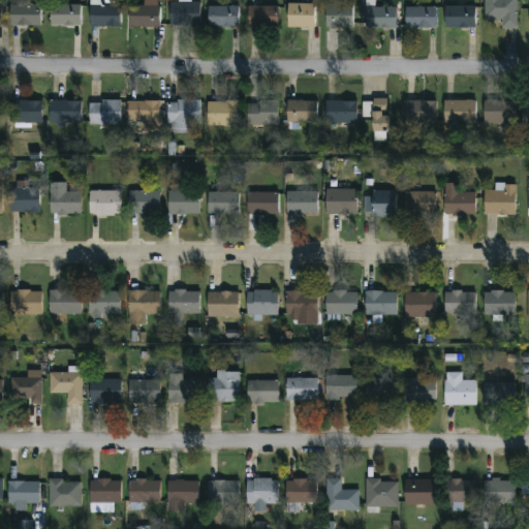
[(501,29),(501,20),(485,20),(485,0),(516,0),(516,29),(501,29)]
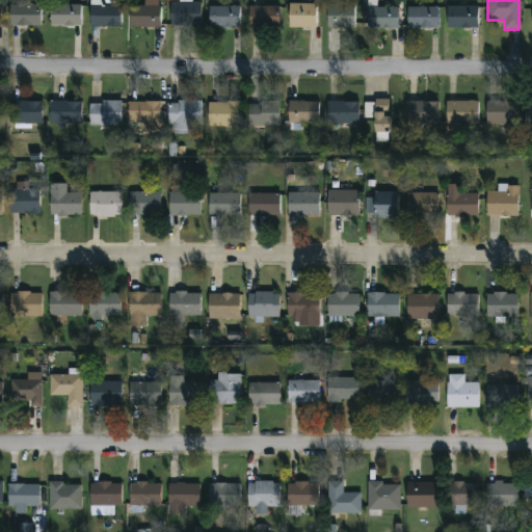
[(170,27),(170,3),(201,3),(201,27),(170,27)]
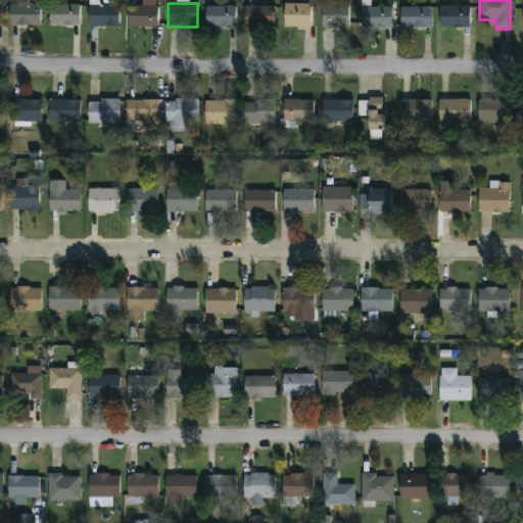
[(310,5),(310,29),(283,29),(283,5),(310,5)]
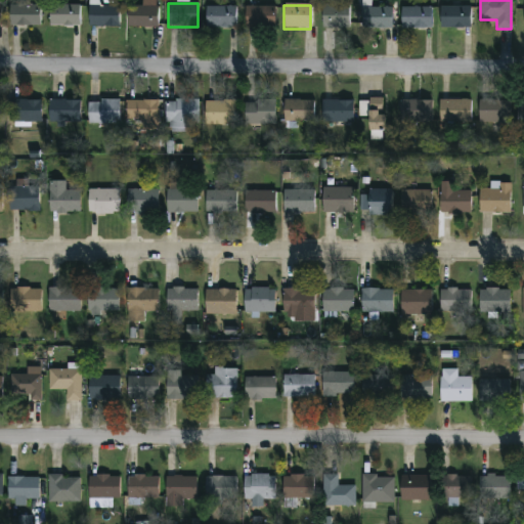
[(49,27),(49,6),(80,6),(80,27),(49,27)]
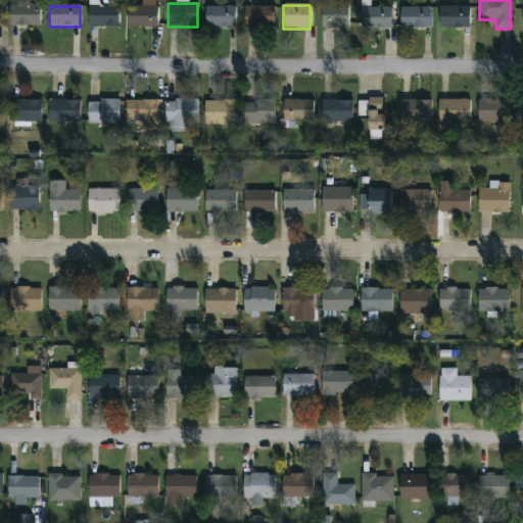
[(9,7),(40,7),(40,27),(9,27),(9,7)]
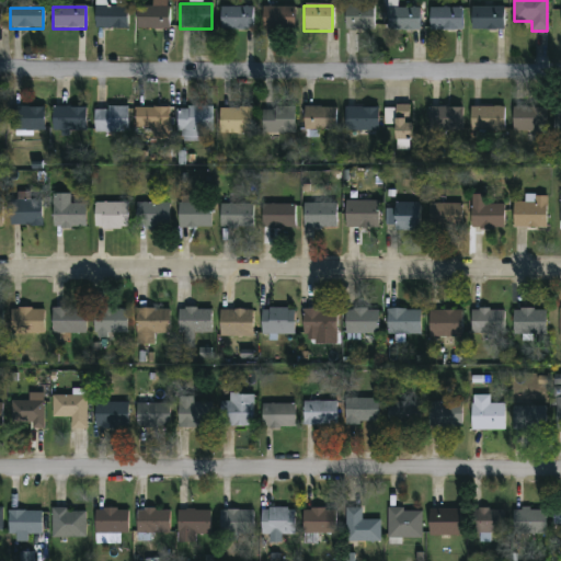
[(128,8),(128,29),(94,29),(94,8),(128,8)]
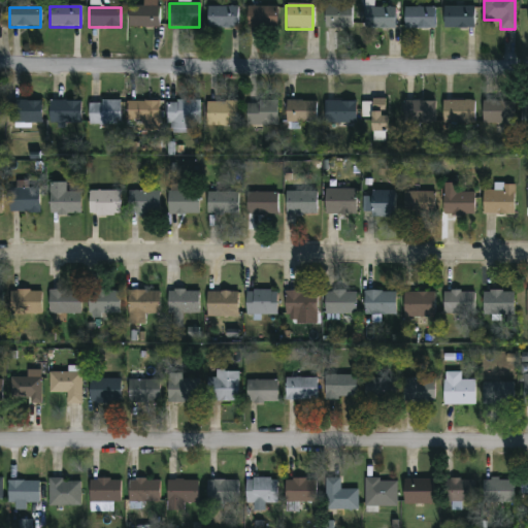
[(129,28),(129,7),(159,7),(159,28),(129,28)]
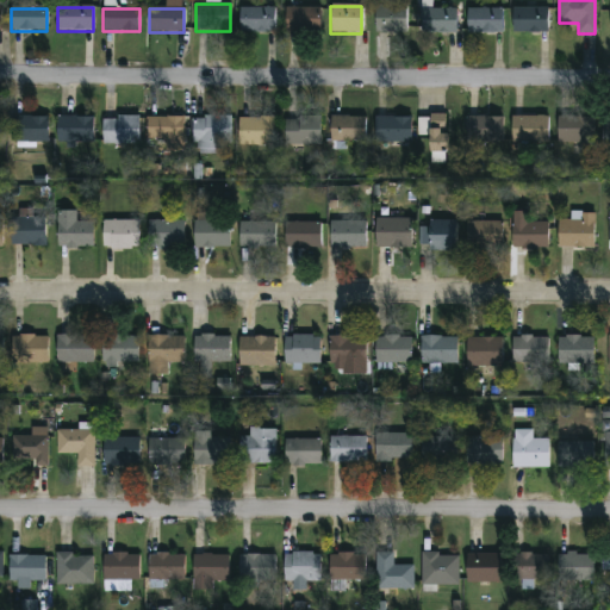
[(275,33),(240,33),(240,8),(275,8),(275,33)]
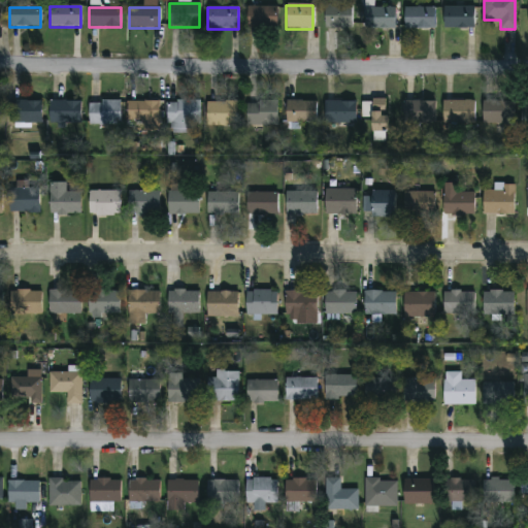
[(276,7),(276,29),(246,29),(246,7),(276,7)]
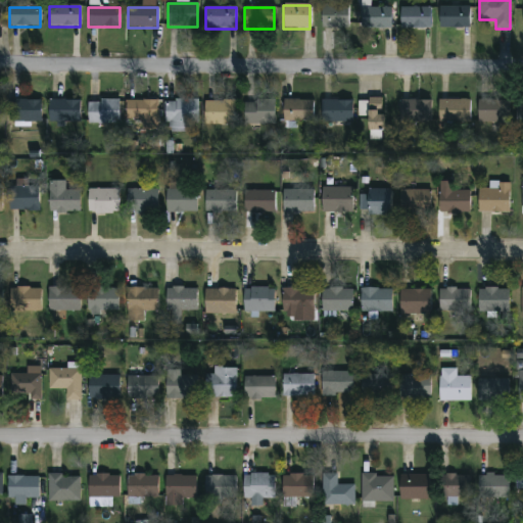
[(321,29),(321,7),(348,7),(348,29),(321,29)]
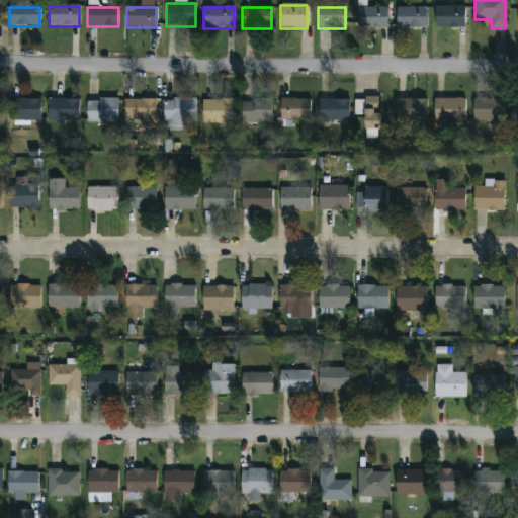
[(357,7),(387,7),(387,28),(357,28),(357,7)]
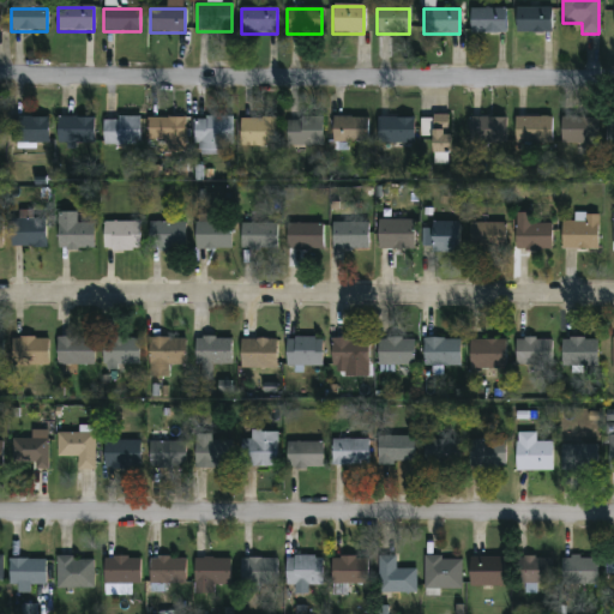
[(515,34),(515,8),(551,8),(551,34),(515,34)]
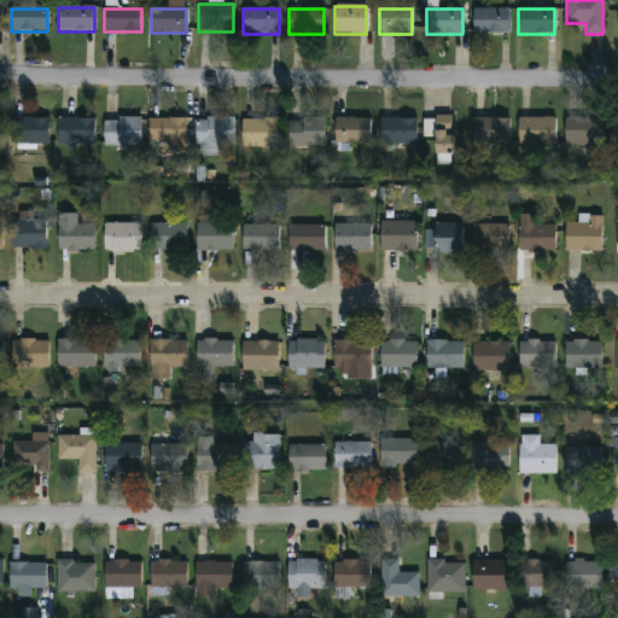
[(508,10),(508,34),(473,34),(473,10),(508,10)]
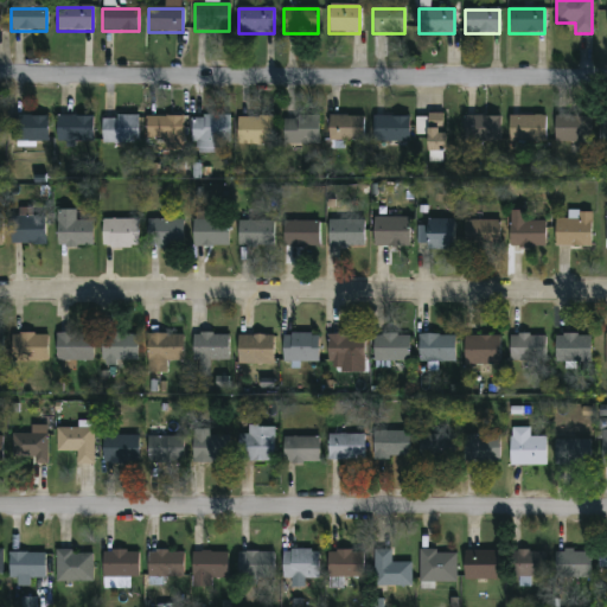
[(445,164),(427,164),(427,114),(445,114),(445,164)]
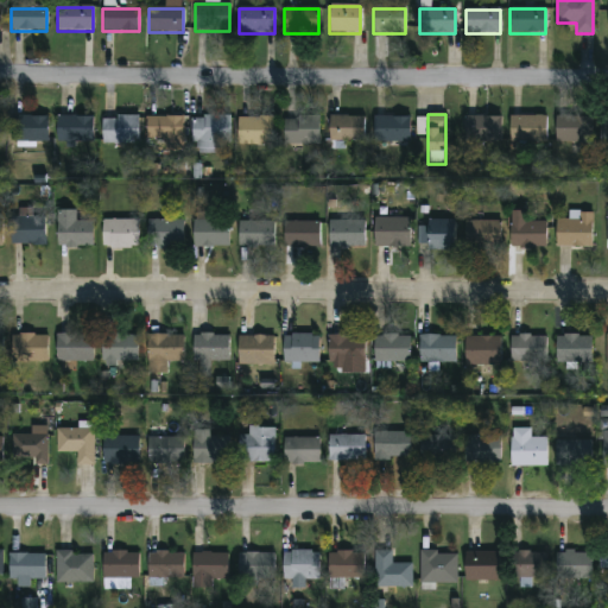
[(11,141),(11,116),(48,116),(48,141),(11,141)]
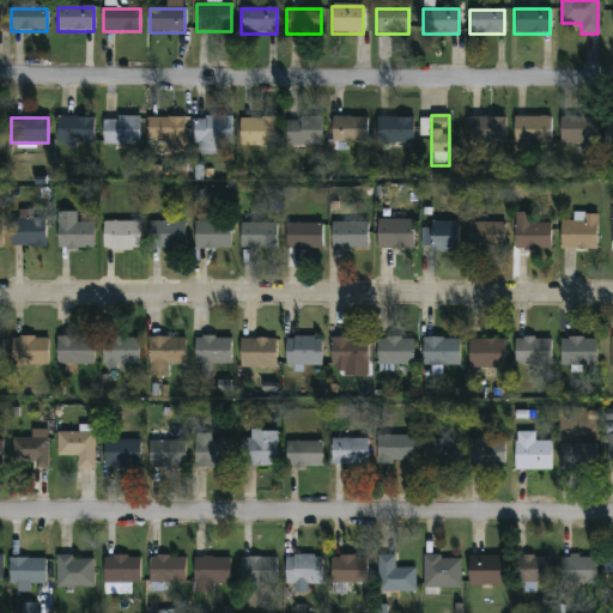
[(58,145),(58,117),(92,117),(92,145),(58,145)]
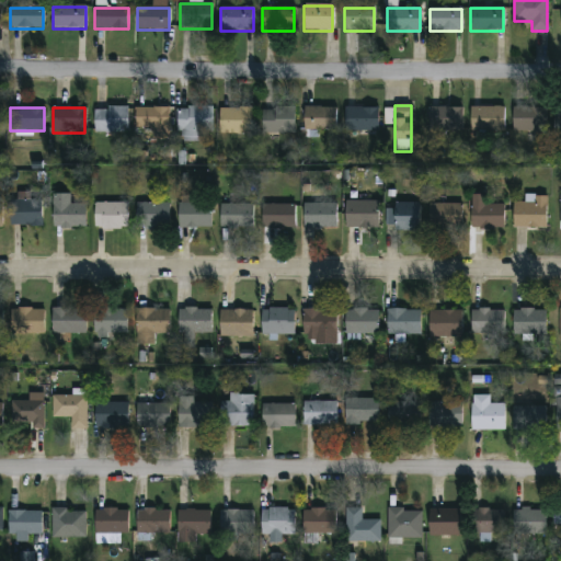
[(127,107),(127,133),(94,133),(94,107),(127,107)]
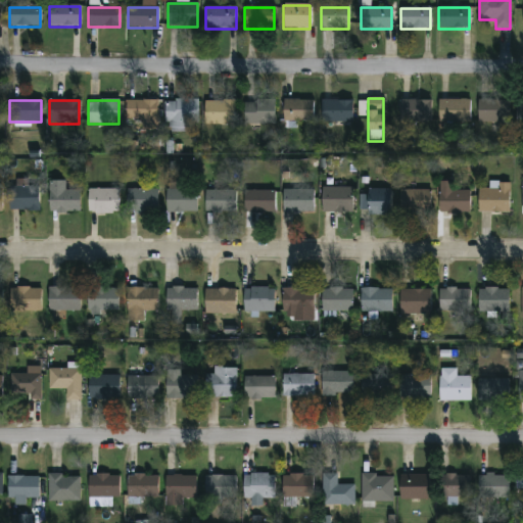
[(197,100),(197,127),(167,127),(167,100),(197,100)]
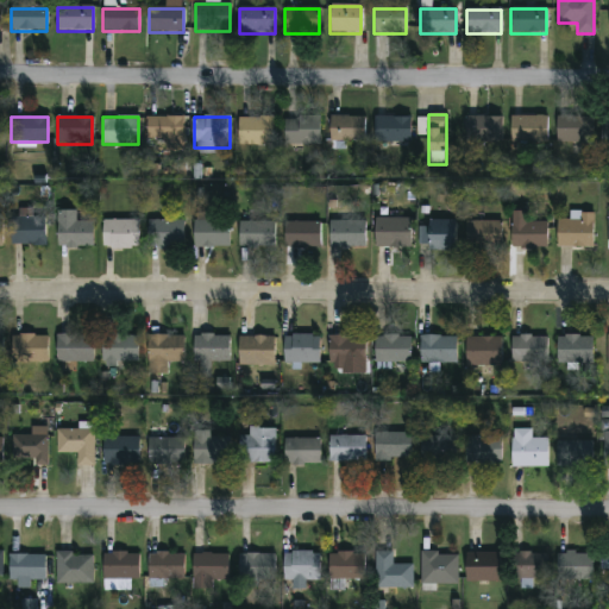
[(364,142),(330,142),(330,117),(364,117),(364,142)]
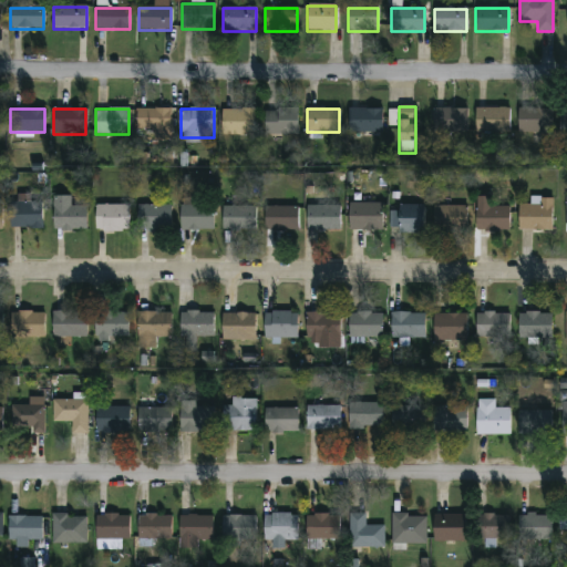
[(511,109),(511,134),(477,134),(477,109),(511,109)]
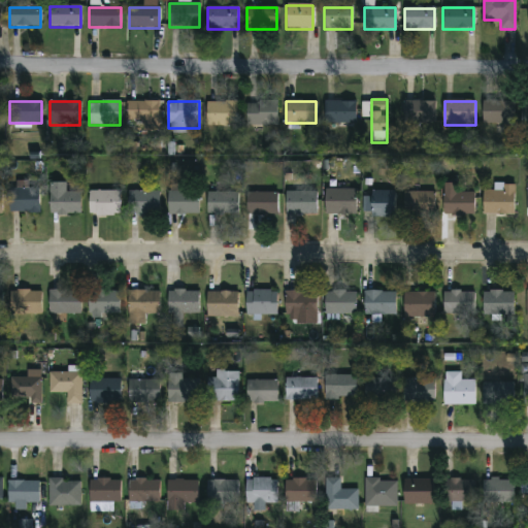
[(486,125),(486,101),(508,101),(508,125),(486,125)]
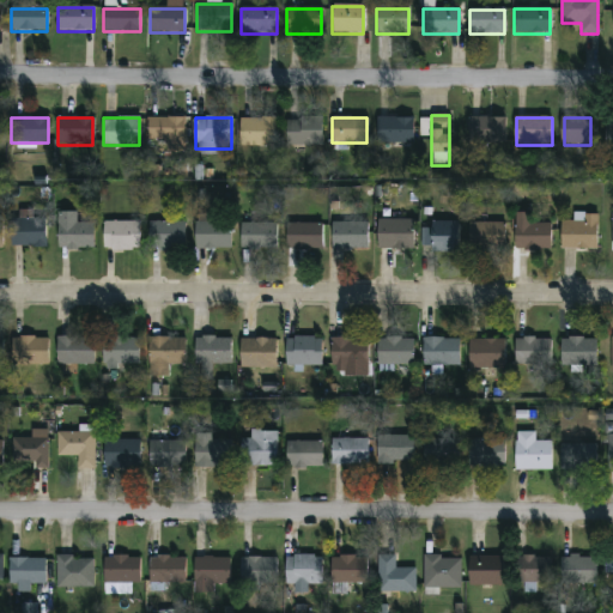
[(146,145),(146,119),(184,119),(184,145),(146,145)]
